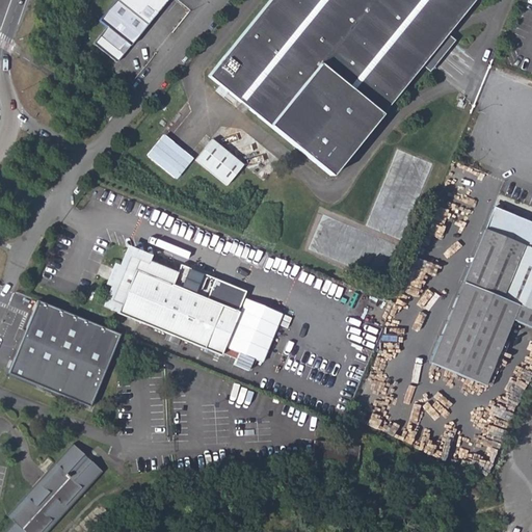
[(164,0),(112,0),(114,1),(98,22),(106,28),(92,45),(115,62),(122,54),(118,51),(125,43),(129,46),(164,0)]
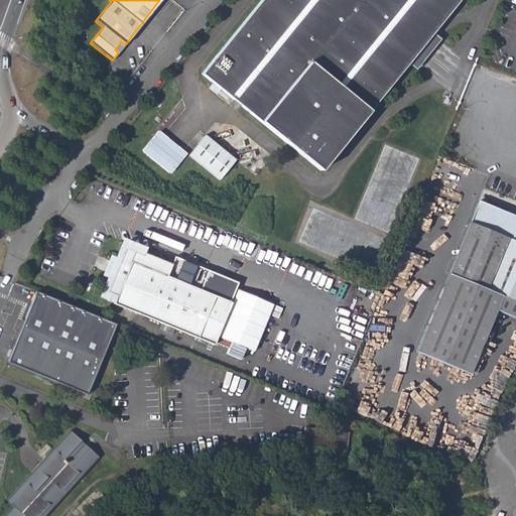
[(457,0),(259,0),(201,73),(321,168),(409,59),(432,30),(457,0)]
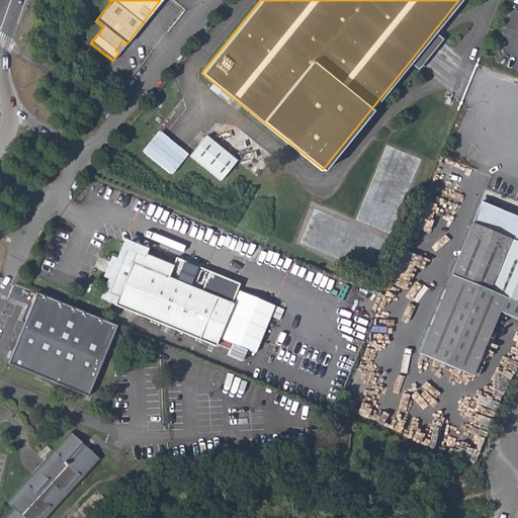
[(411,60),(416,64),(439,34),(434,30),(411,60)]
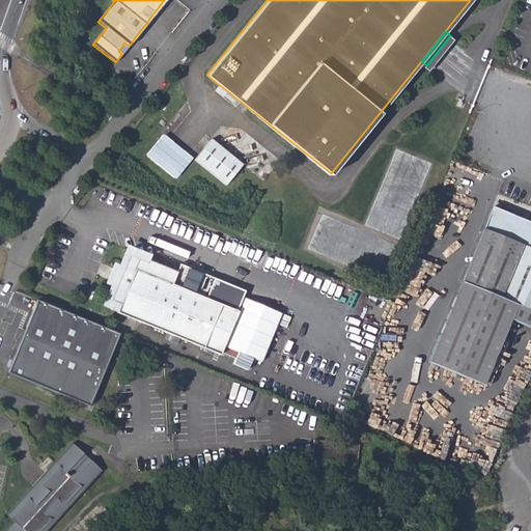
[(129,46),(124,43),(118,51),(121,54),(129,46)]
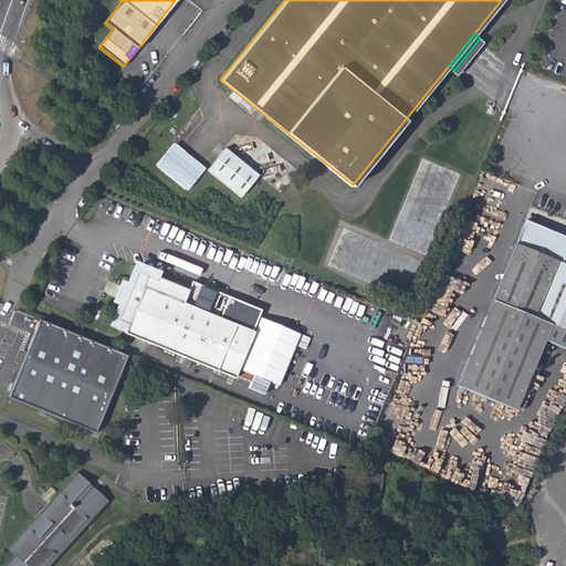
[(103,77),(109,83),(113,79),(106,73),(103,77)]
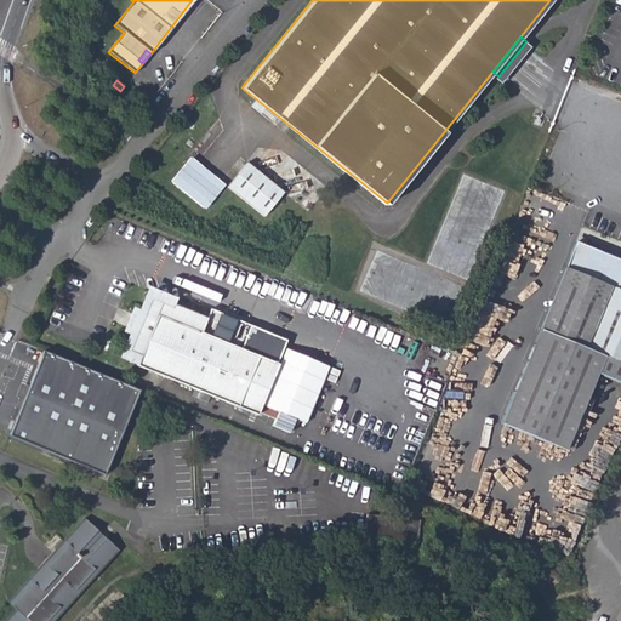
[(176,182),(205,206),(223,184),(194,161),(176,182)]
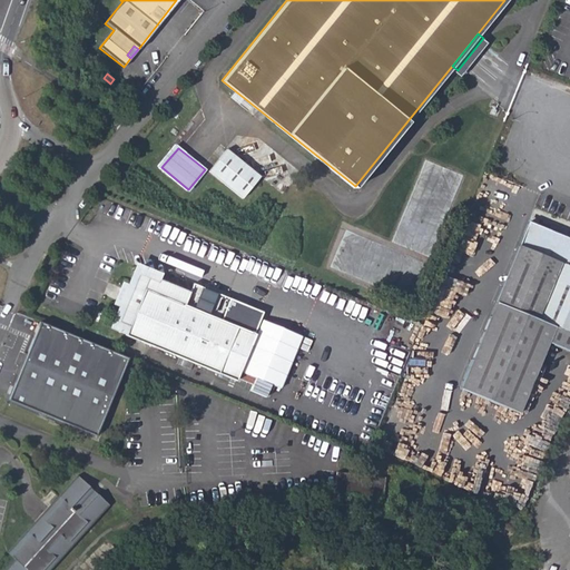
[(208,172),(242,198),(258,177),(225,149),(208,172)]
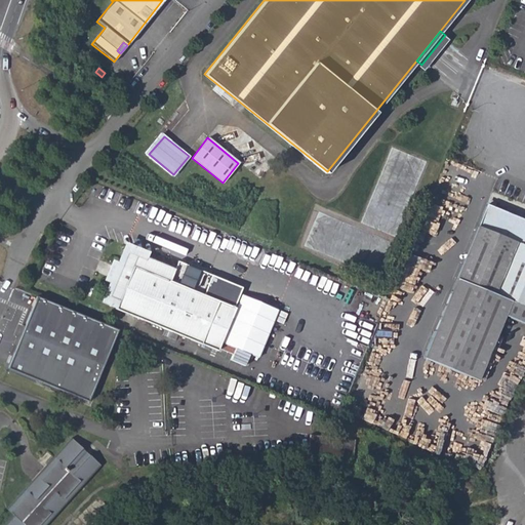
[(505,315),(524,323),(524,219),(488,205),(426,357),(479,381),(505,315)]
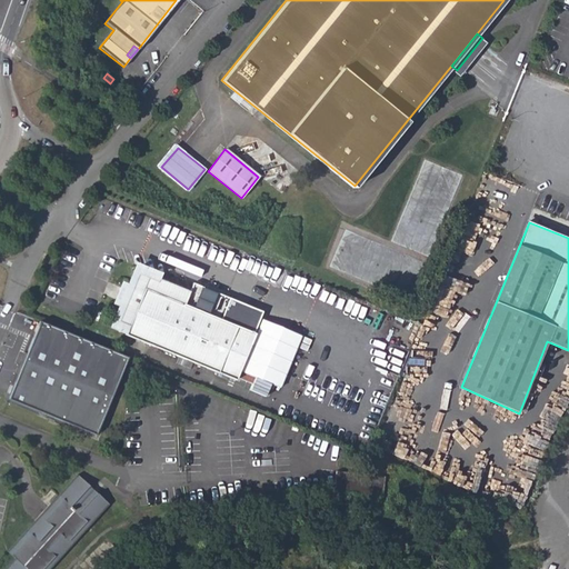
[(279,387),(300,336),(261,320),(256,333),(185,306),(191,291),(138,269),(129,290),(122,288),(118,300),(123,302),(115,323),(129,329),(127,335),(237,379),(240,371),(279,387)]
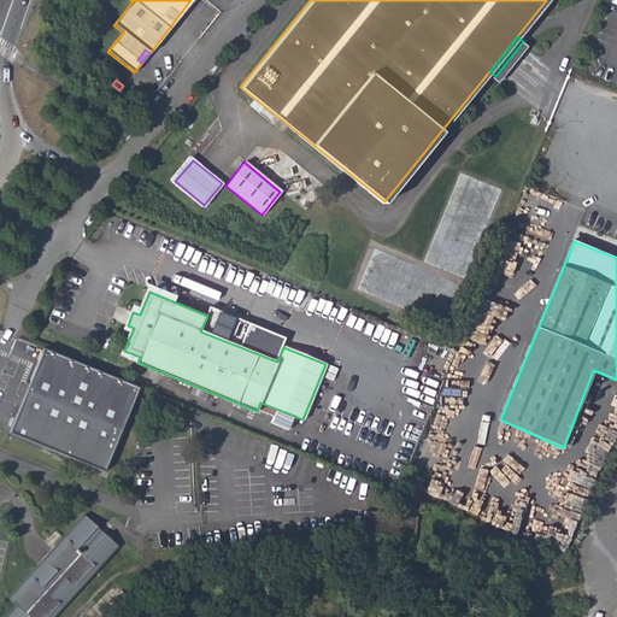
[(9,432),(104,470),(137,386),(42,347),(9,432)]
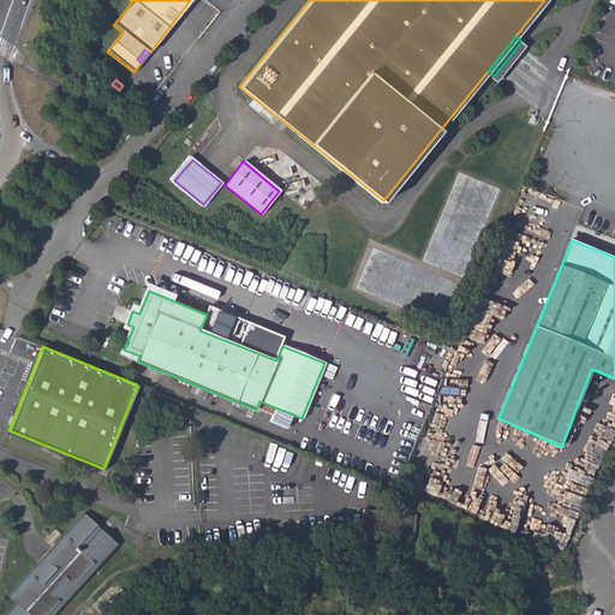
[(84,515),(10,597),(17,604),(6,614),(54,614),(117,545),(84,515)]
